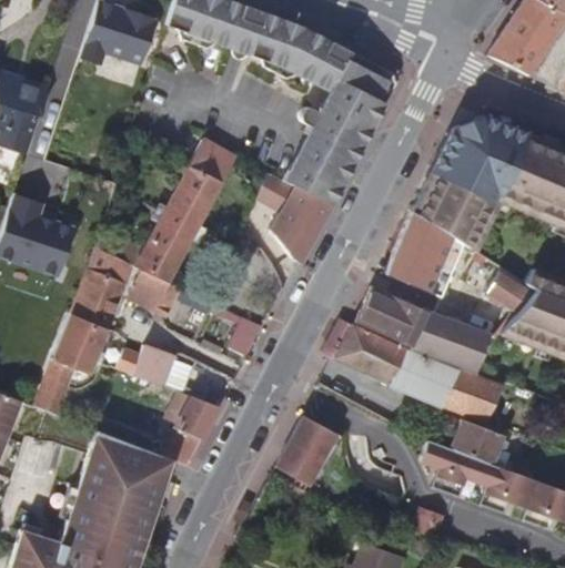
[(157,19),(100,0),(99,0),(80,58),(100,64),(104,51),(142,63),(157,19)]
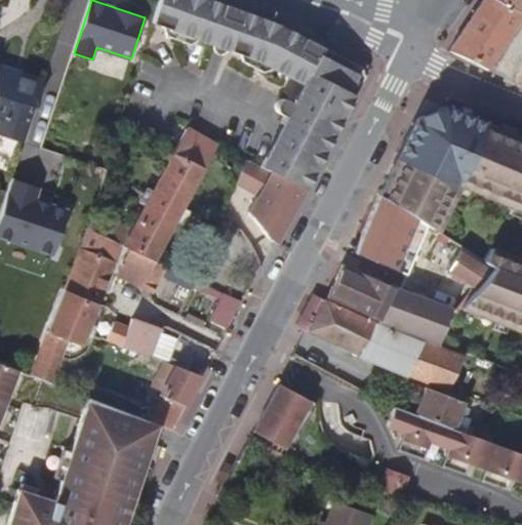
[(227,3),(218,0),(159,0),(153,23),(167,28),(169,37),(193,46),(202,41),(245,56),(247,64),(267,74),(278,71),(311,89),(303,106),(286,99),(281,101),(279,102),(278,104),(277,107),(277,110),(279,112),(287,117),(285,124),(290,127),(269,169),(309,190),(364,78),(327,57),(330,50),(288,28),(243,9),(227,3)]
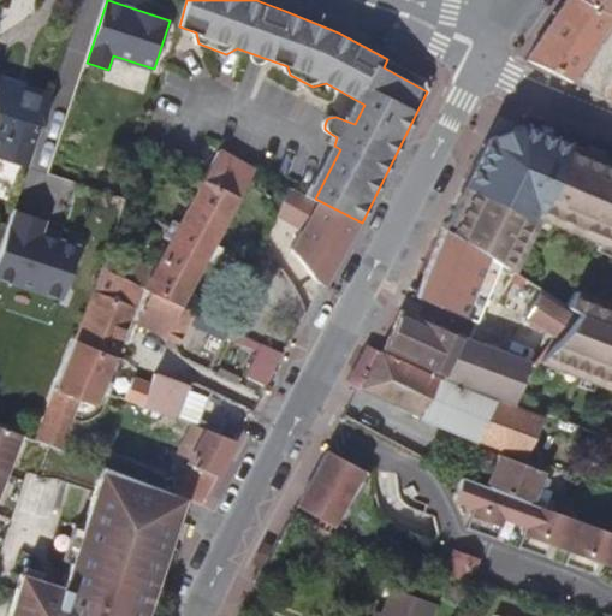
[(611,15),(584,0),(570,0),(530,59),(578,83),(611,29),(611,15)]
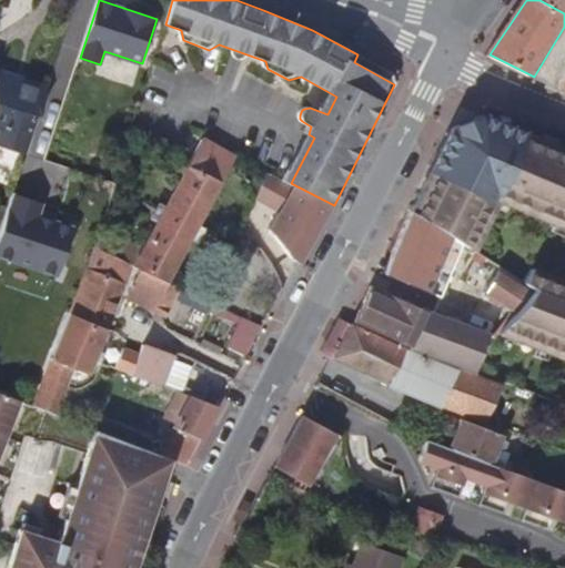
[(564,0),(540,0),(564,13),(564,0)]
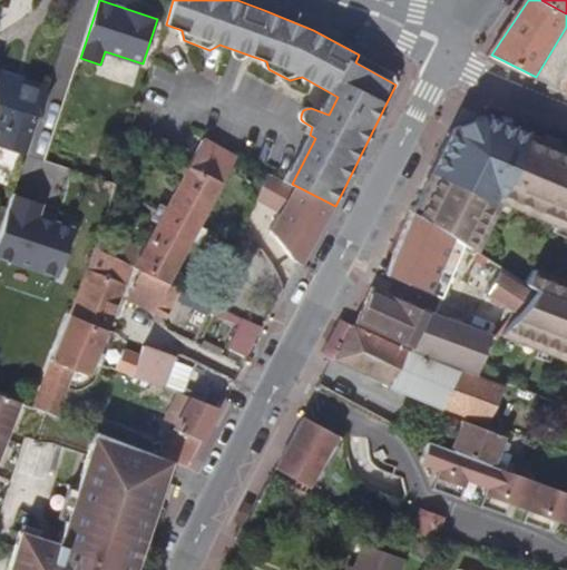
[(0,146),(27,156),(50,88),(0,70),(0,146)]
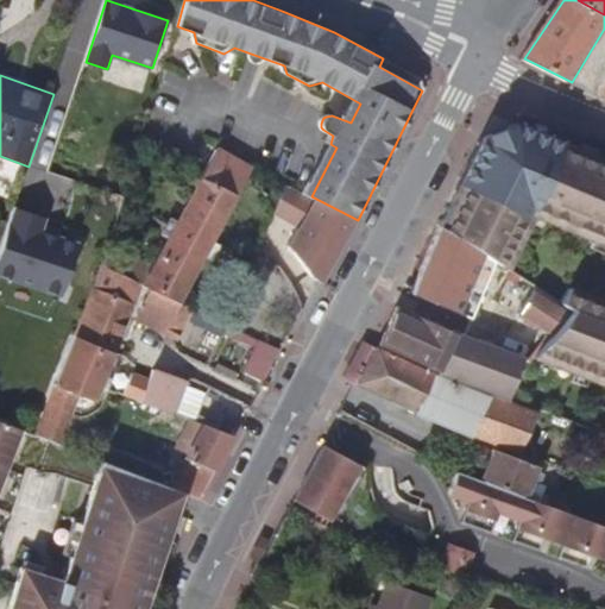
[(604,154),(594,150),(593,154),(573,145),(574,143),(509,120),(489,129),(440,227),(487,256),(502,265),(511,244),(515,246),(520,233),(517,232),(523,217),(534,213),(604,243),(604,302),(569,288),(560,302),(571,311),(561,326),(553,337),(535,359),(553,363),(554,359),(575,368),(574,372),(604,385),(604,154)]
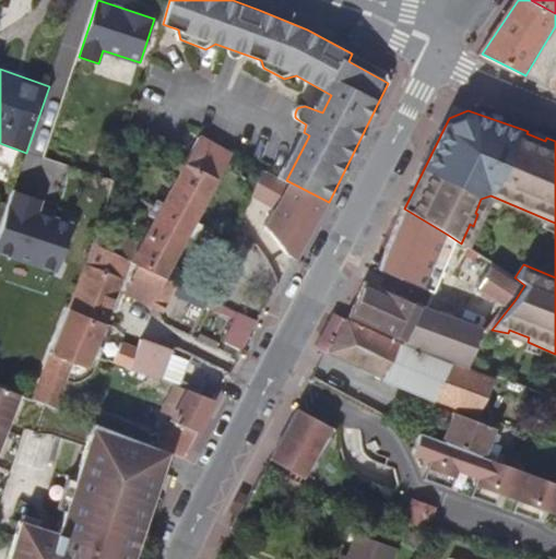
[(132,260),(134,261),(145,266),(167,277),(233,154),(201,137),(187,162),(142,242),(104,224),(96,242),(132,260)]
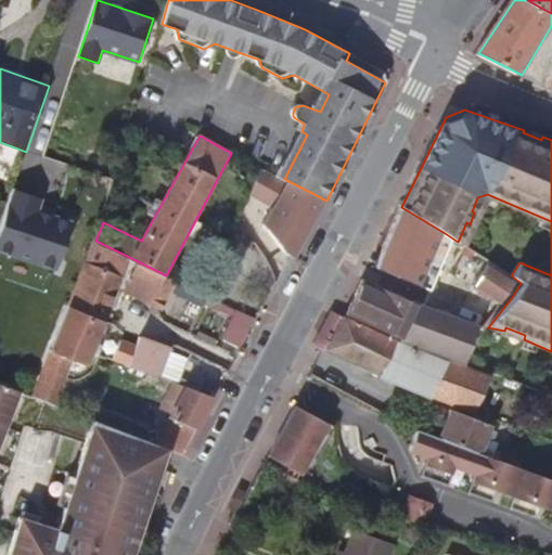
[(293,256),(326,201),(284,179),(262,168),(253,192),(274,206),(265,223),(284,252),(293,256)]
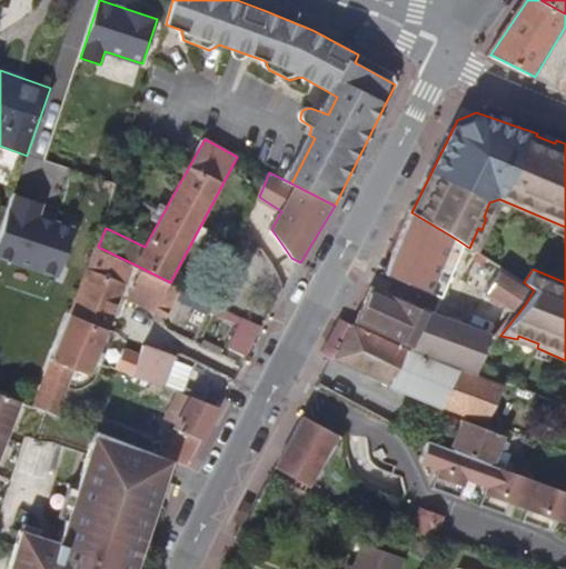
[(42,205),(13,195),(0,233),(0,257),(58,277),(75,230),(38,217),(42,205)]
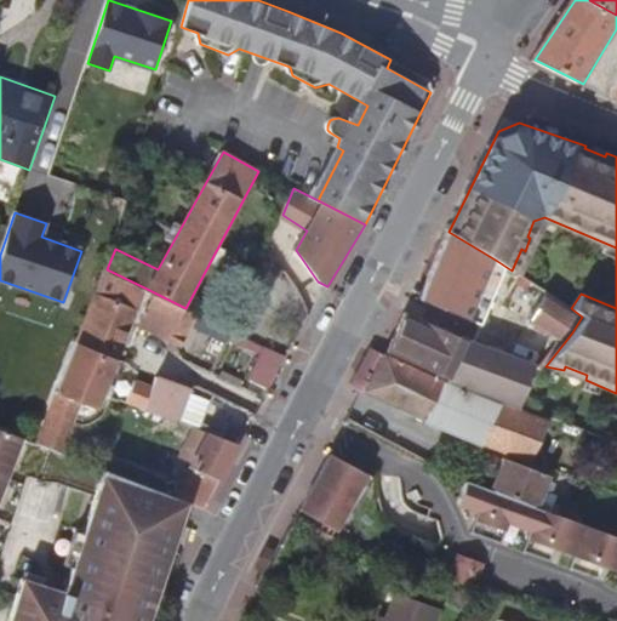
[(449,232),(420,298),(472,319),(497,261),(449,232)]
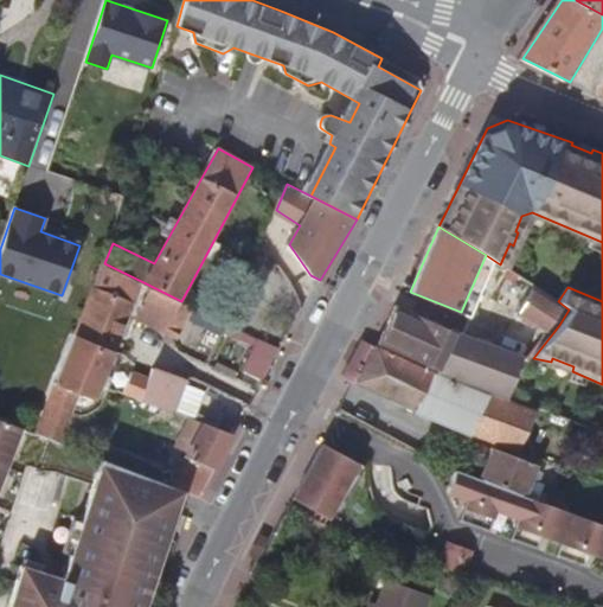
[(143,282),(104,263),(95,287),(136,304),(146,283),(143,282)]
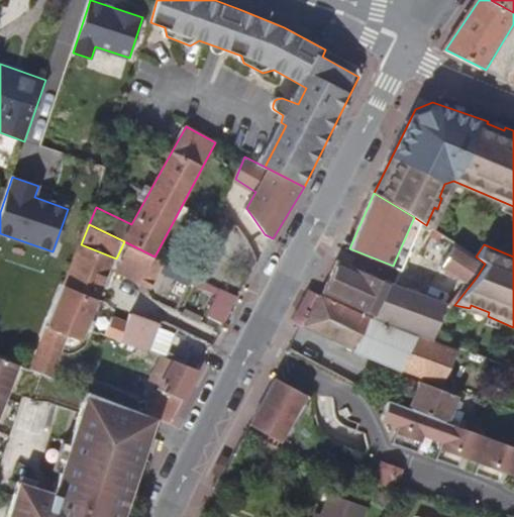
[(101,299),(116,259),(81,244),(65,286),(100,300),(101,299)]
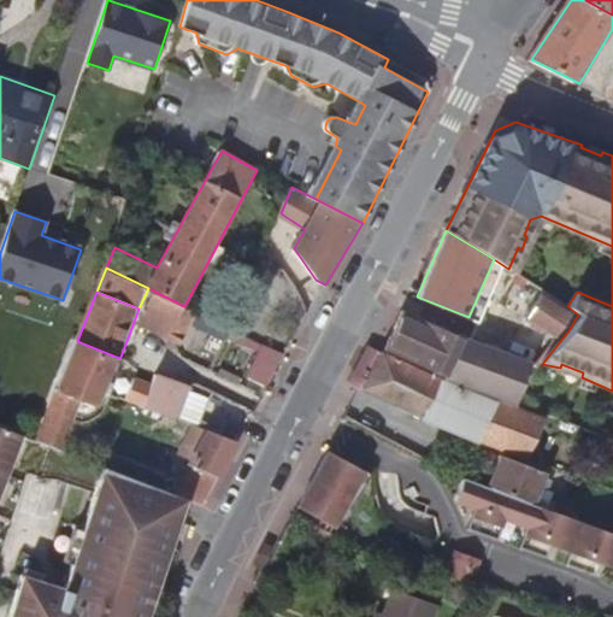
[(560,341),(569,330),(578,315),(567,306),(543,292),(528,318),(560,341)]
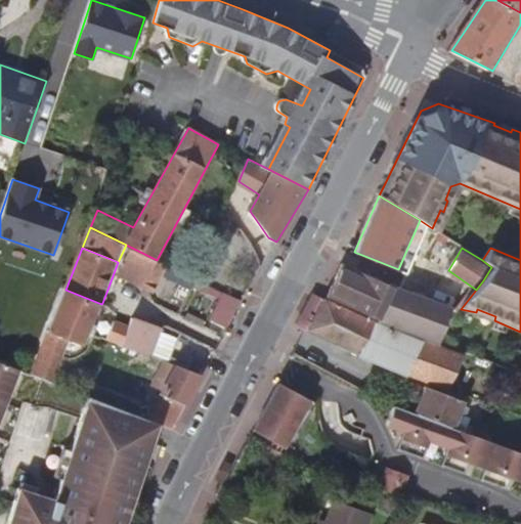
[(157,260),(136,250),(127,268),(138,273),(137,282),(150,289),(154,288),(157,289),(169,266),(157,260)]
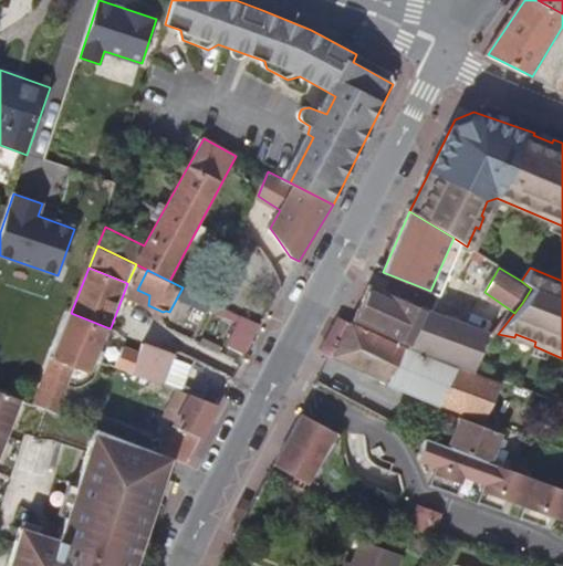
[(357,314),(354,321),(409,347),(426,310),(375,290),(371,287),(360,313),(357,314)]
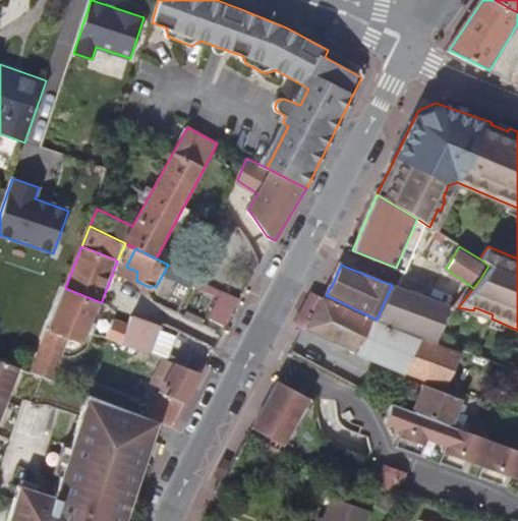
[(137,272),(126,267),(124,270),(125,276),(136,281),(137,272)]
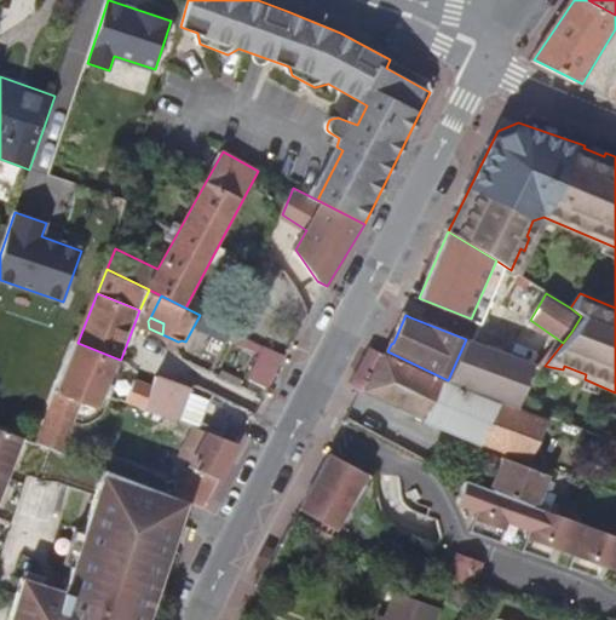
[(448,380),(519,408),(536,365),(466,339),(448,380)]
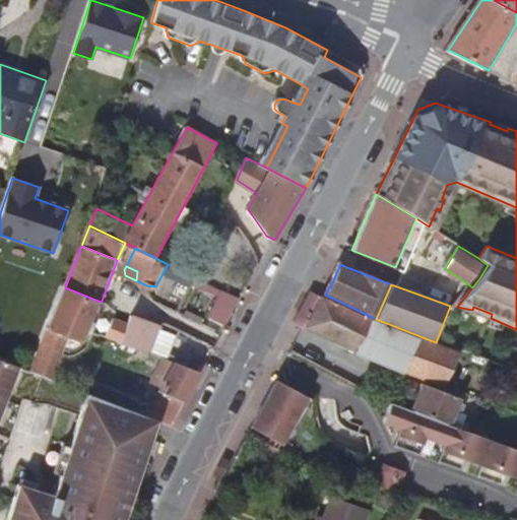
[(54,379),(63,359),(69,343),(76,345),(78,341),(83,342),(101,302),(65,287),(31,370),(54,379)]
